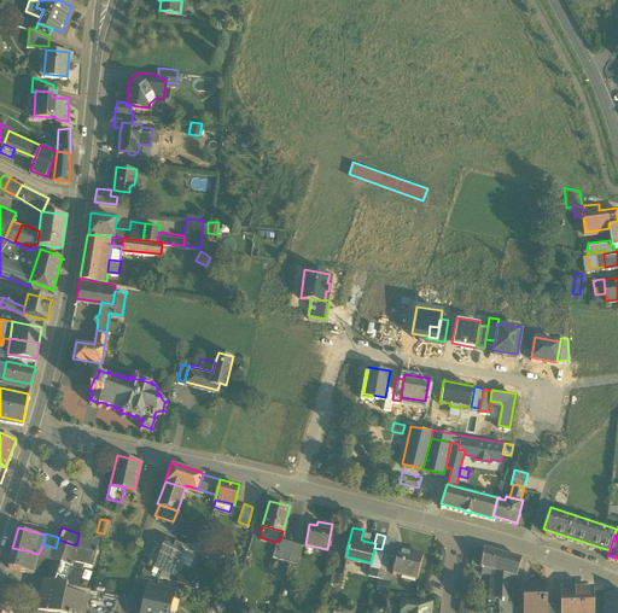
[(69,565),(63,582),(76,584),(83,562),(92,565),(95,553),(97,553),(97,549),(95,549),(98,541),(79,536),(76,546),(58,539),(56,548),(42,544),(39,554),(69,565)]
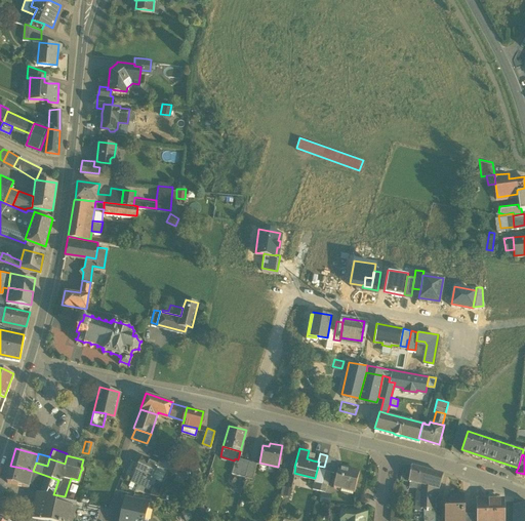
[(146,485),(147,485),(151,475),(156,465),(157,463),(142,455),(131,478),(137,481),(146,485)]
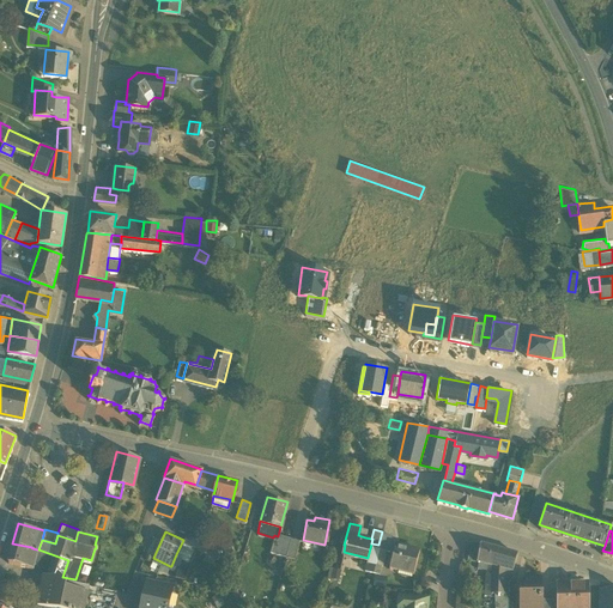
[(392,534),(382,532),(378,545),(378,546),(386,547),(388,548),(389,541),(392,534)]
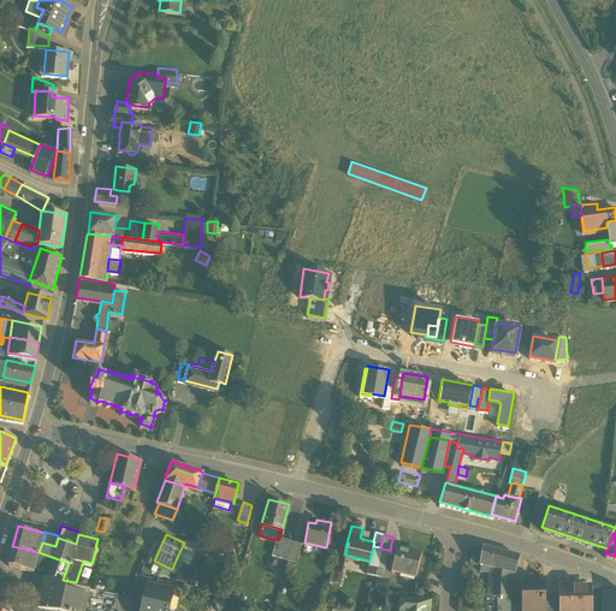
[(188,535),(184,543),(183,545),(195,550),(206,555),(211,545),(188,535)]
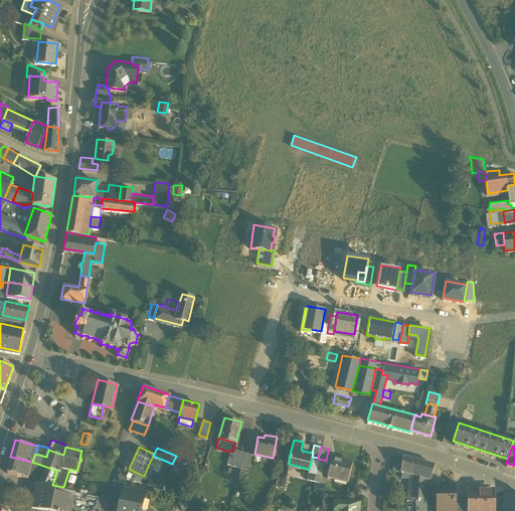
[(243,453),(233,451),(230,450),(229,452),(226,462),(239,466),(247,468),(251,454),(251,453),(244,451),(243,453)]
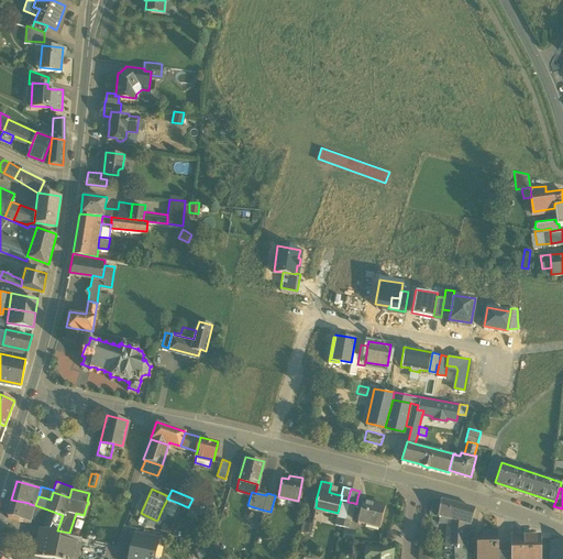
[(429,512),(438,514),(441,497),(432,495),(429,512)]
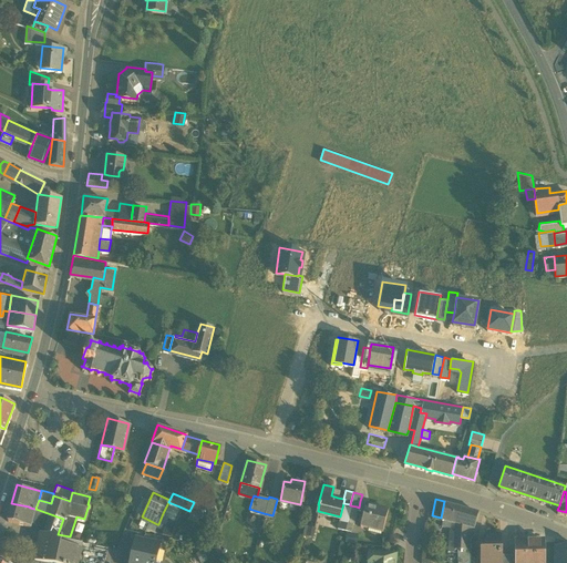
[(451,520),(455,521),(459,505),(444,500),(444,501),(441,518),(451,520)]
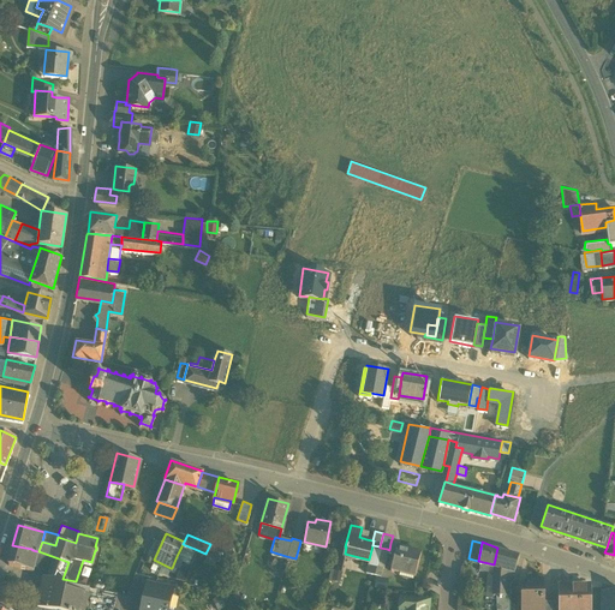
[(183,544),(177,556),(189,562),(195,549),(183,544)]
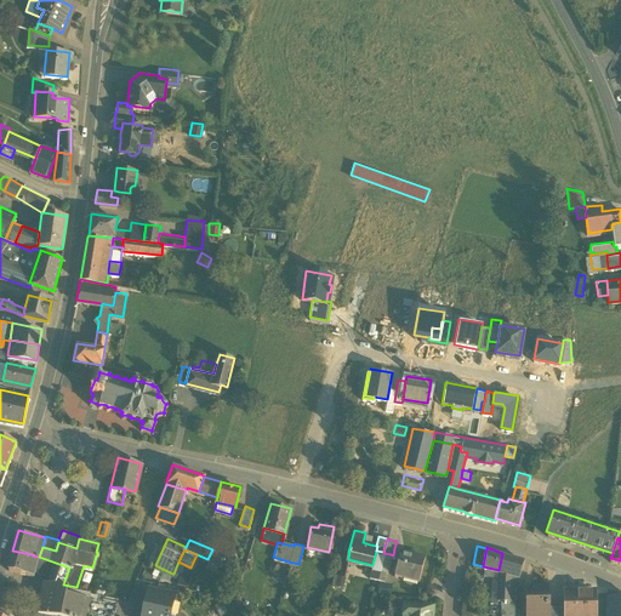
[(212,549),(208,559),(205,566),(215,570),(222,553),(212,549)]
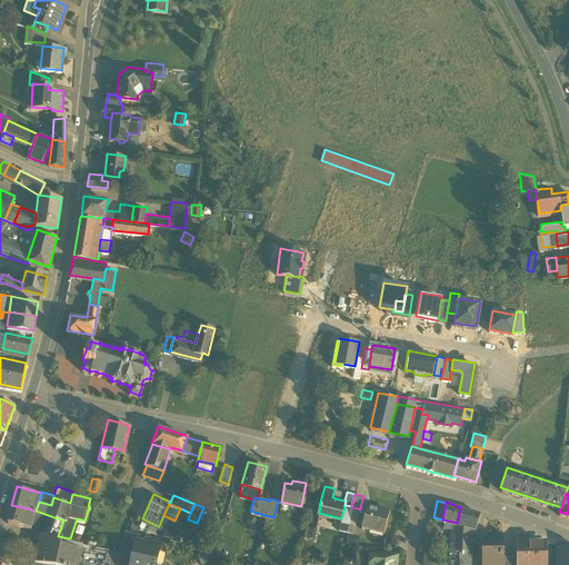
[(369,531),(382,534),(382,532),(383,532),(389,509),(367,504),(366,511),(361,526),(369,528),(369,531)]
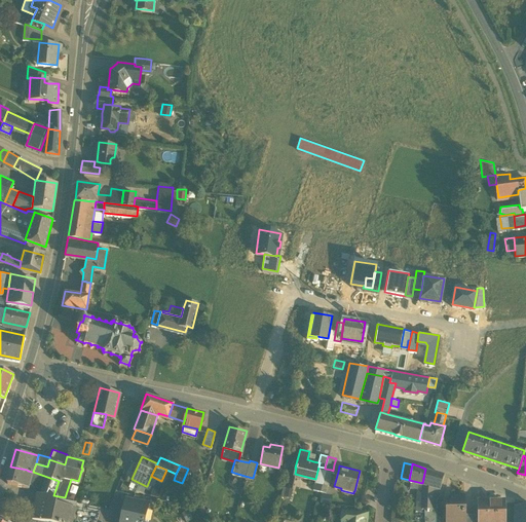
[(7,480),(29,486),(30,482),(29,482),(32,472),(28,471),(27,470),(10,467),(7,480)]
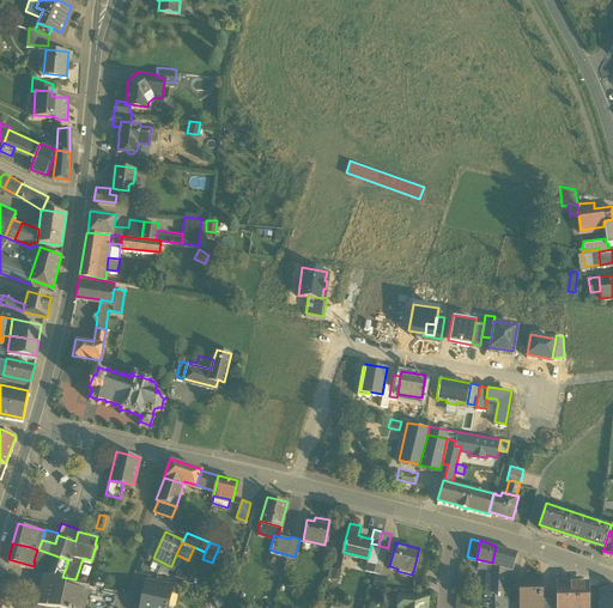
[(366,560),(375,561),(378,546),(378,545),(371,543),(368,558),(366,560)]
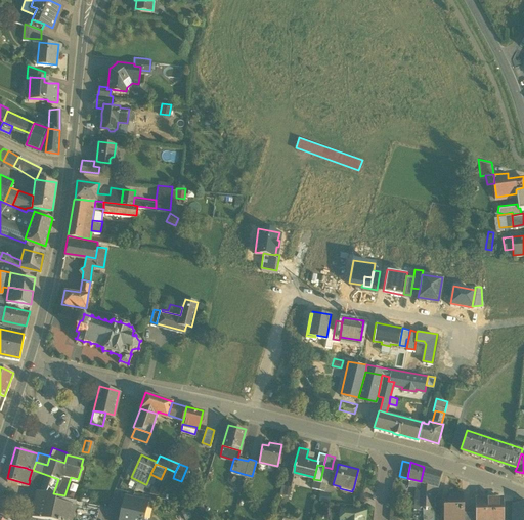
[(326,482),(330,468),(323,467),(320,480),(325,481),(326,482)]
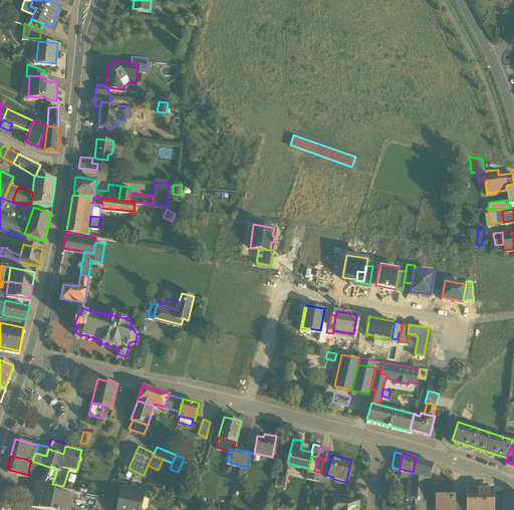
[(434,462),(416,458),(413,472),(419,474),(424,475),(430,477),(434,462)]
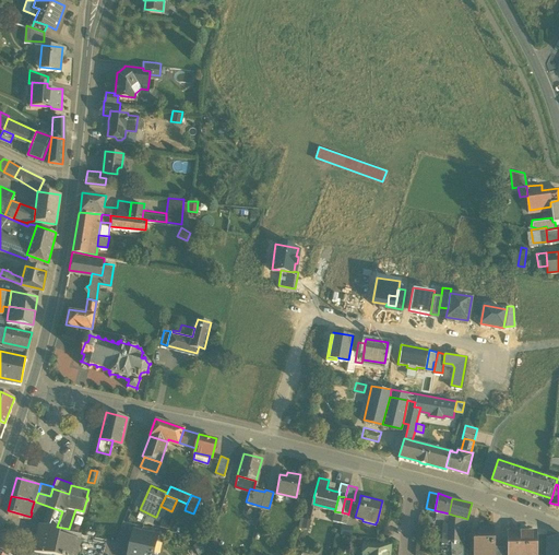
[(62,511),(35,502),(34,502),(31,512),(32,512),(45,517),(43,523),(57,527),(62,511)]
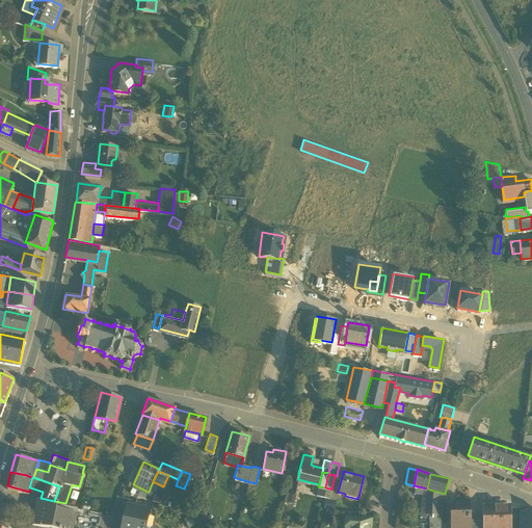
[(318,486),(316,493),(323,495),(325,487),(318,486)]
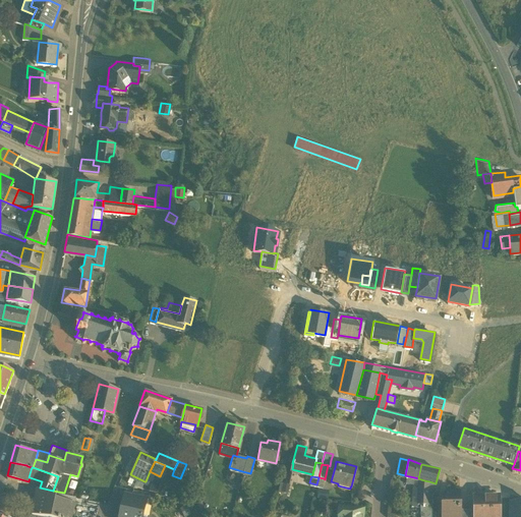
[(420,502),(423,503),(424,481),(418,481),(418,478),(414,477),(412,493),(411,504),(420,505),(420,502)]
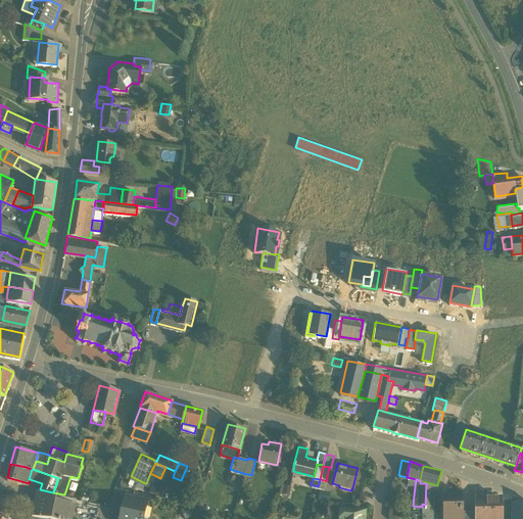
[(426,482),(420,480),(420,483),(426,483),(425,505),(430,505),(431,491),(431,483),(426,482)]
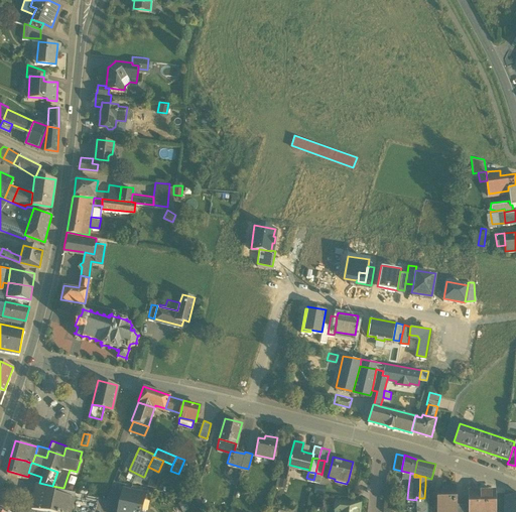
[(157,478),(149,476),(147,484),(155,486),(157,478)]
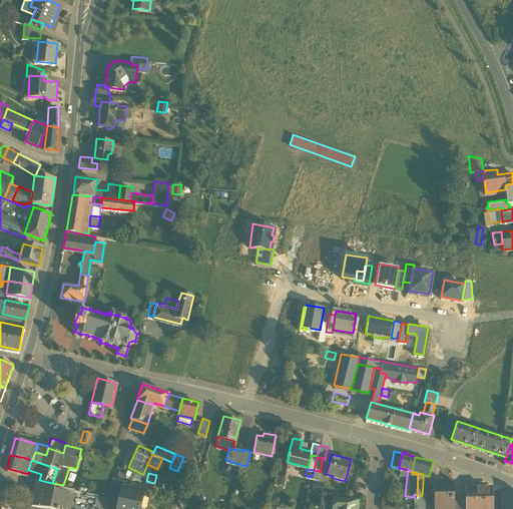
[(72,487),(63,485),(52,483),(39,480),(36,479),(31,504),(31,505),(37,506),(51,508),(69,508),(74,487),(72,487)]
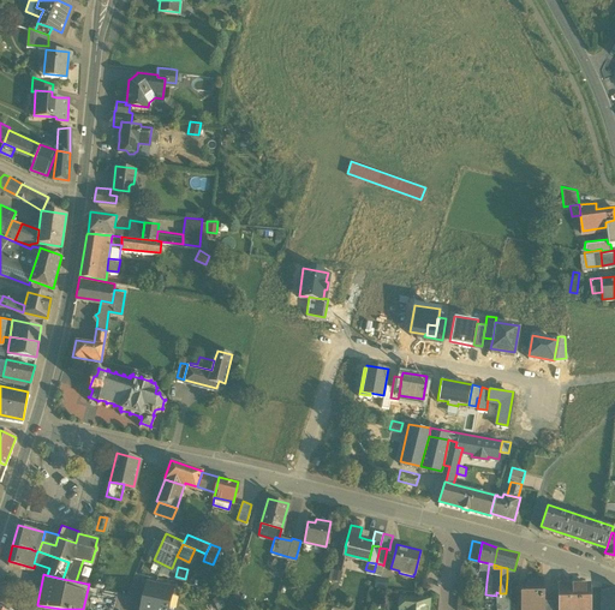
[(388,575),(375,574),(374,585),(387,586),(388,575)]
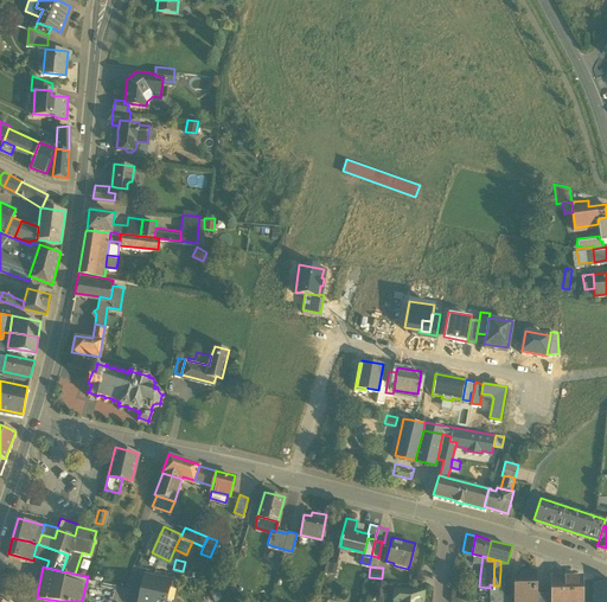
[(515,582),(515,601),(535,601),(536,591),(535,570),(522,570),(522,582),(515,582)]
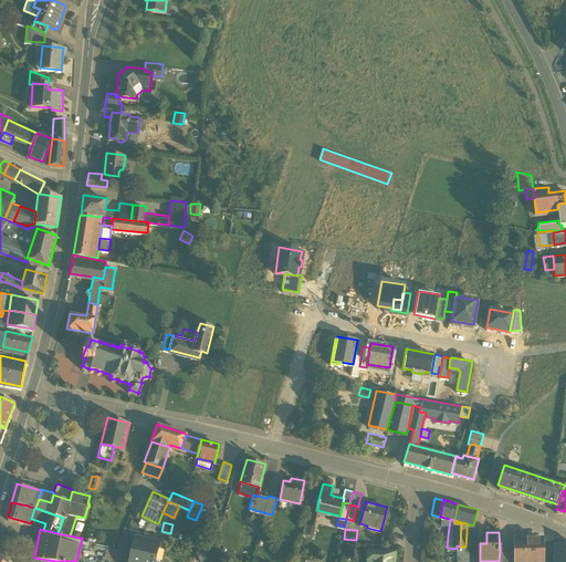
[(134,541),(158,547),(158,545),(159,539),(135,534),(134,541)]
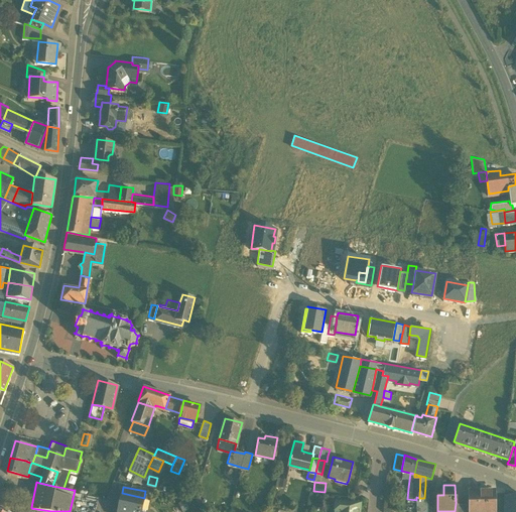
[(492,511),(493,505),(495,505),(495,488),(478,489),(478,491),(469,491),(469,502),(469,511),(492,511)]
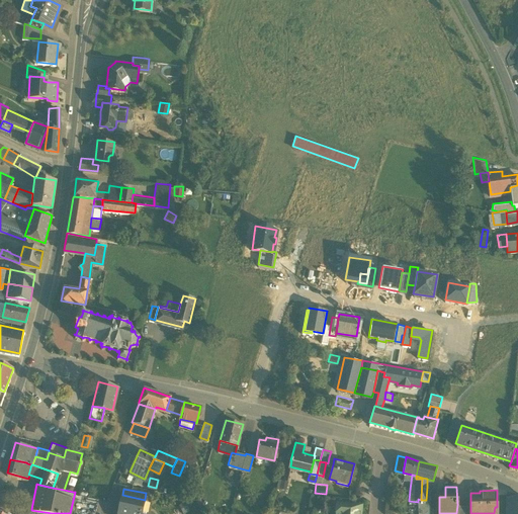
[(117,513),(141,513),(142,510),(146,511),(148,509),(149,503),(148,501),(148,500),(145,499),(145,500),(122,495),(117,513)]
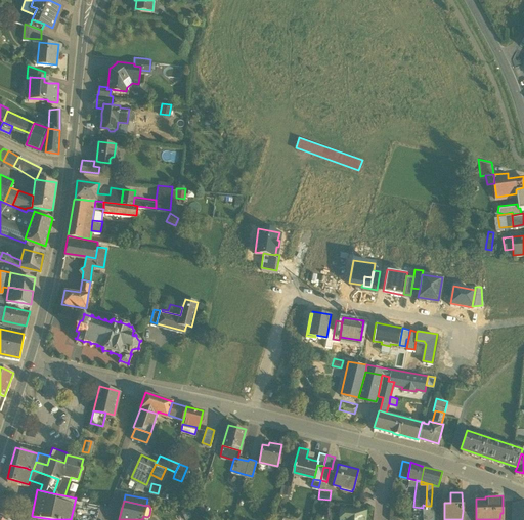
[(523,519),(523,501),(513,501),(513,519),(523,519)]
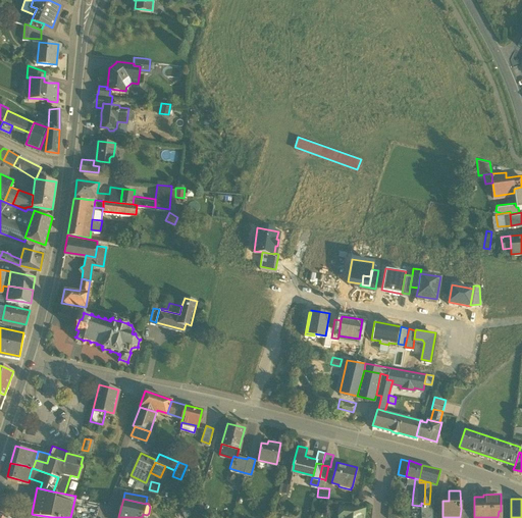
[(429,504),(424,504),(421,503),(421,506),(421,516),(430,516),(429,504)]
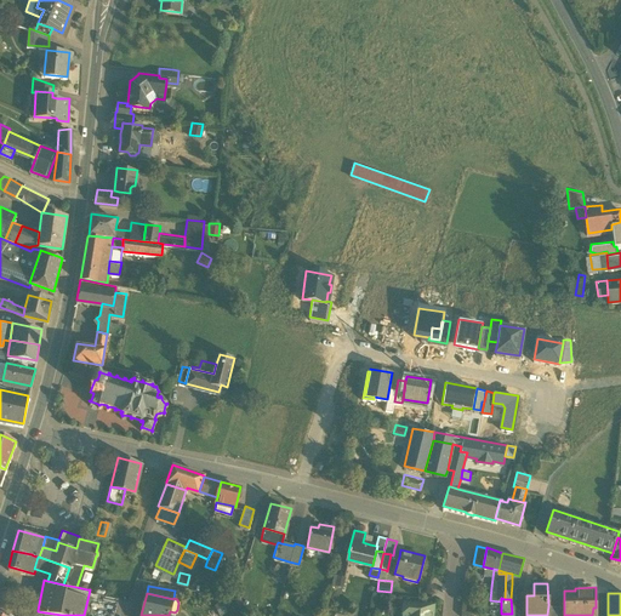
[(227,610),(222,599),(215,603),(220,614),(227,610)]
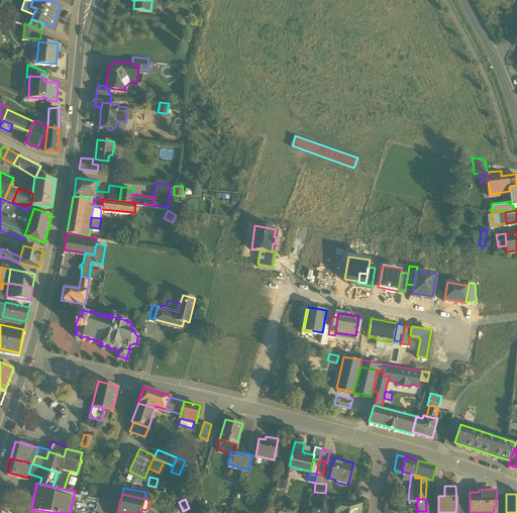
[(358,512),(360,503),(336,501),(334,512),(358,512)]
